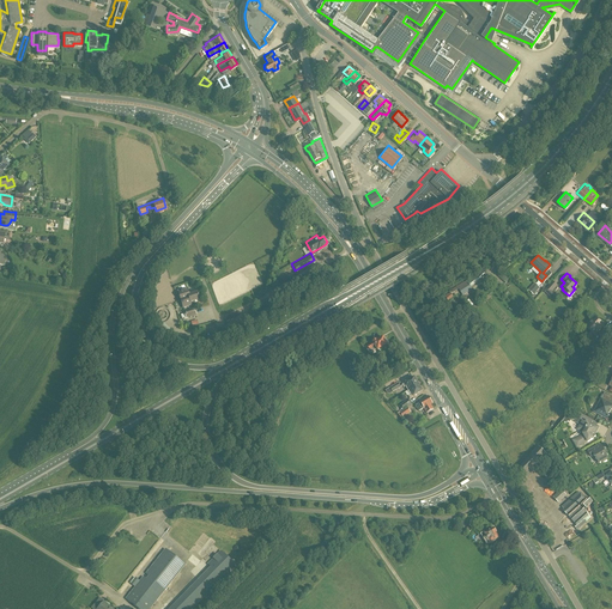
[(549,294),(553,290),(551,288),(557,282),(552,278),(543,288),(549,294)]
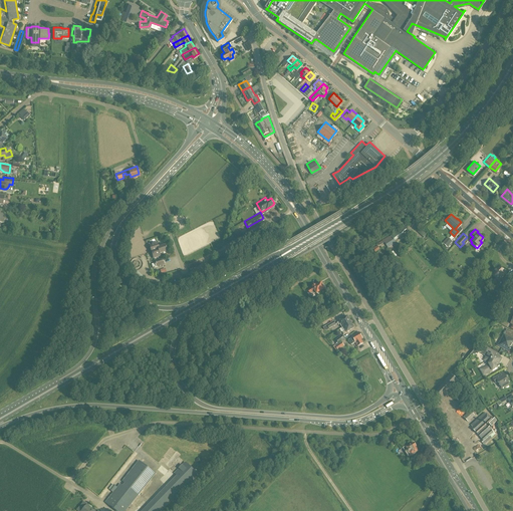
[(157,245),(158,245),(156,239),(148,242),(152,252),(158,250),(157,245)]
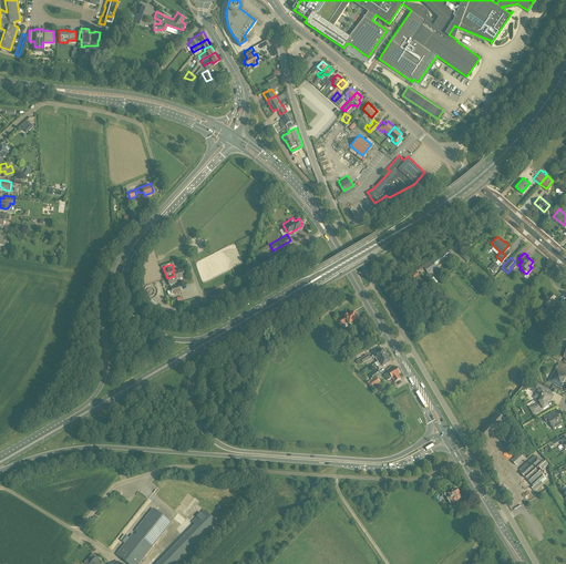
[(174,276),(167,278),(168,283),(176,280),(175,277),(183,275),(181,267),(174,270),(173,270),(174,276)]
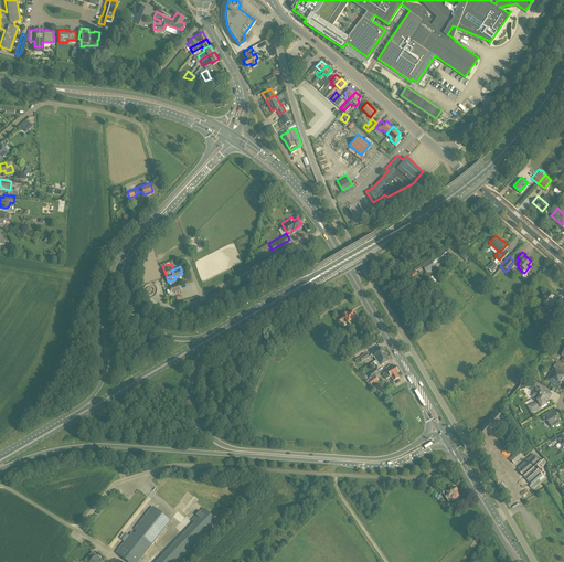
[(547,306),(555,297),(549,292),(544,297),(542,295),(539,299),(547,306)]
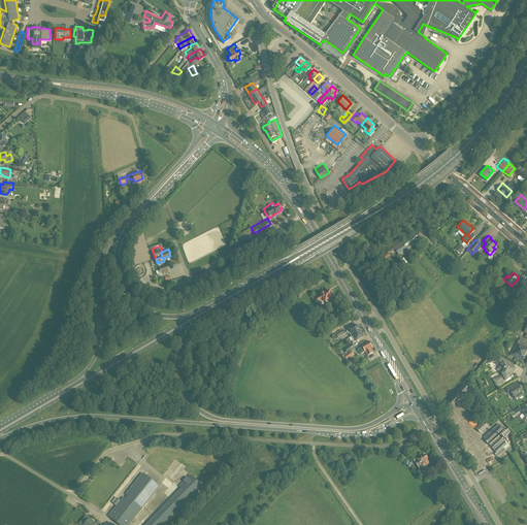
[(150,288),(138,277),(136,280),(147,290),(150,288)]
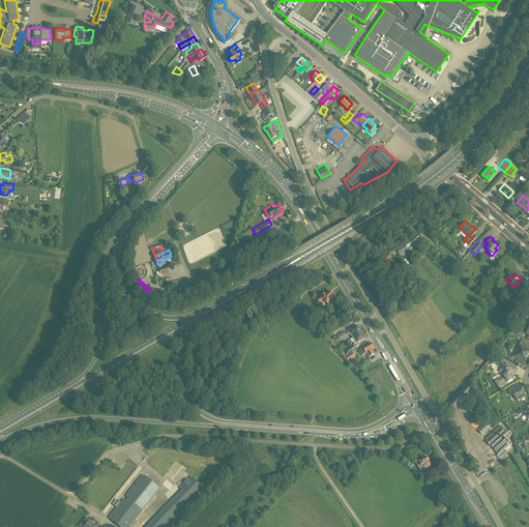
[(333,295),(330,289),(325,292),(324,291),(321,293),(322,294),(317,297),(318,299),(323,297),(325,300),(326,300),(327,301),(329,300),(329,298),(333,295)]
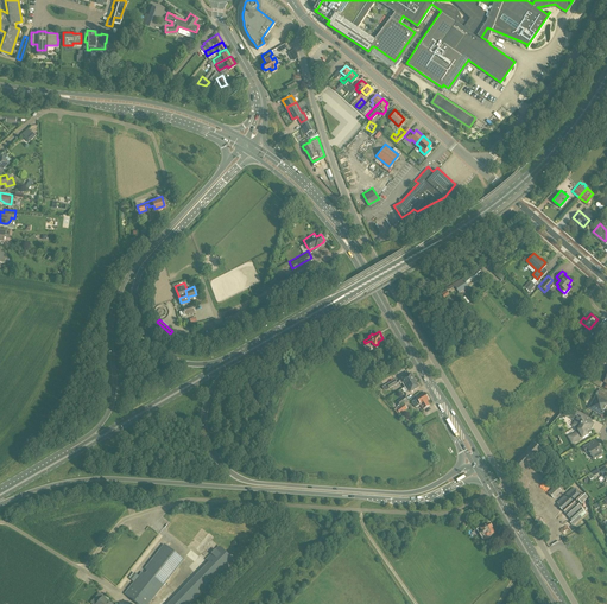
[(590,344),(596,338),(589,332),(583,338),(590,344)]
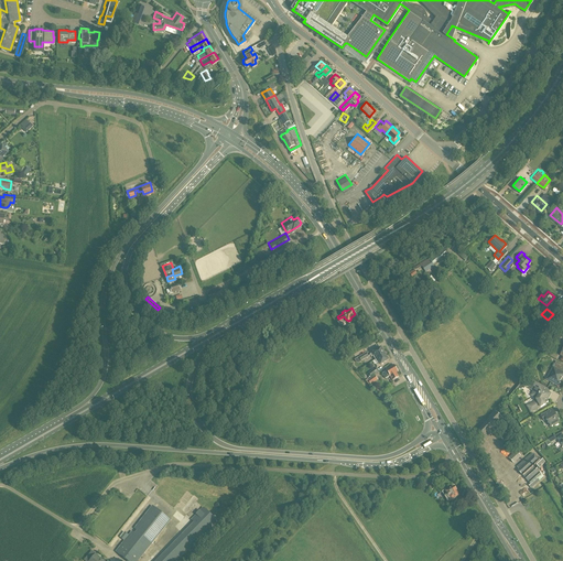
[(376,356),(383,352),(380,345),(369,352),(370,354),(372,353),(375,357),(376,356)]
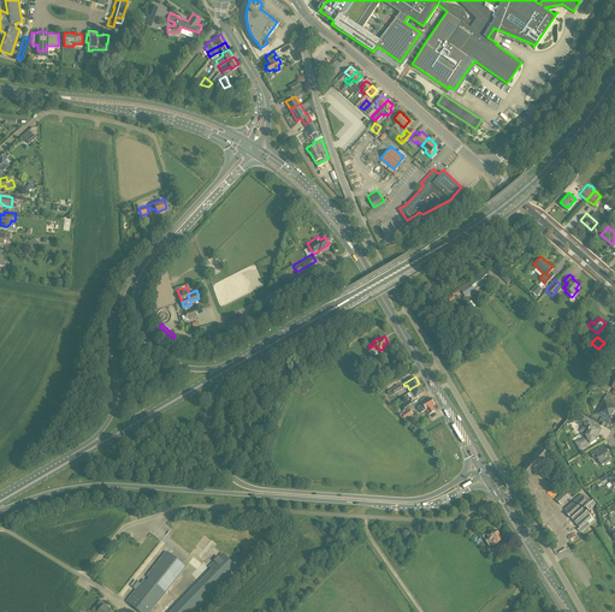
[(394,391),(402,386),(400,381),(390,386),(394,391)]
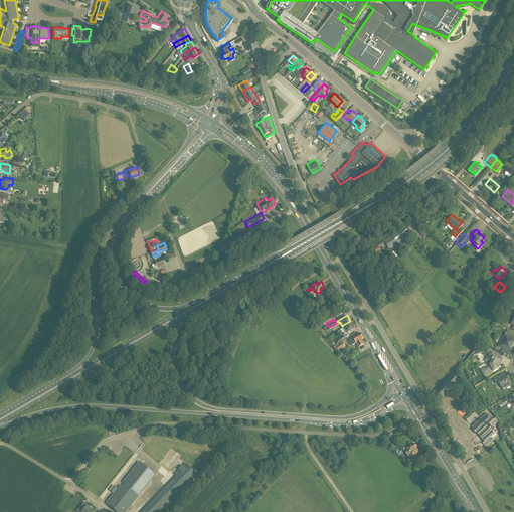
[(343,325),(342,326),(344,329),(342,330),(344,332),(347,330),(354,326),(350,321),(343,325)]
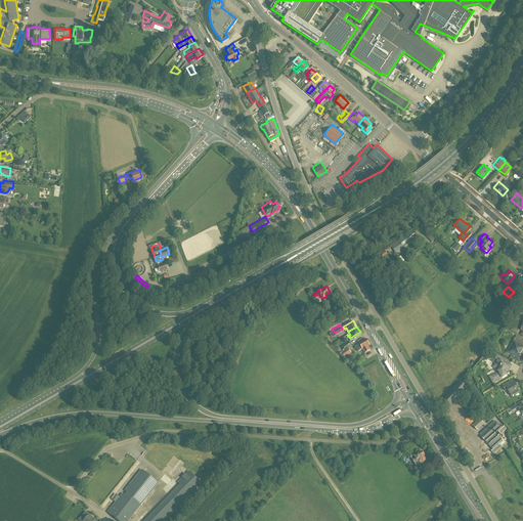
[(522,336),(516,333),(515,336),(514,335),(512,338),(513,338),(507,349),(518,356),(522,347),(522,336)]
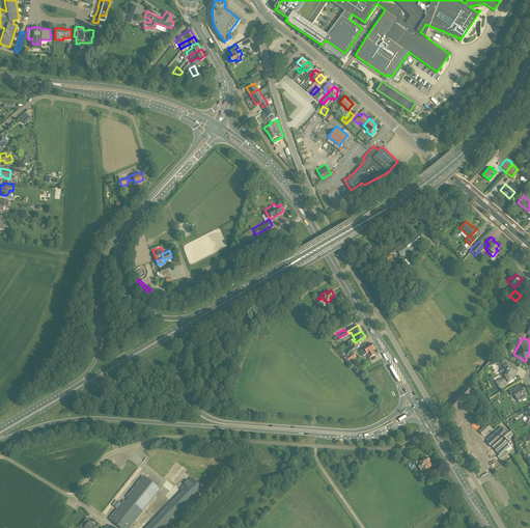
[(374,352),(372,348),(373,348),(370,341),(363,345),(363,346),(359,349),(362,354),(366,352),(368,356),(374,352)]
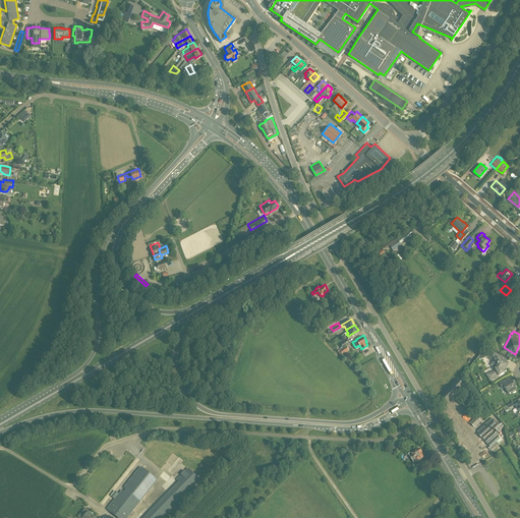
[(342,346),(349,341),(346,337),(339,342),(340,343),(338,344),(340,346),(342,345),(342,346)]
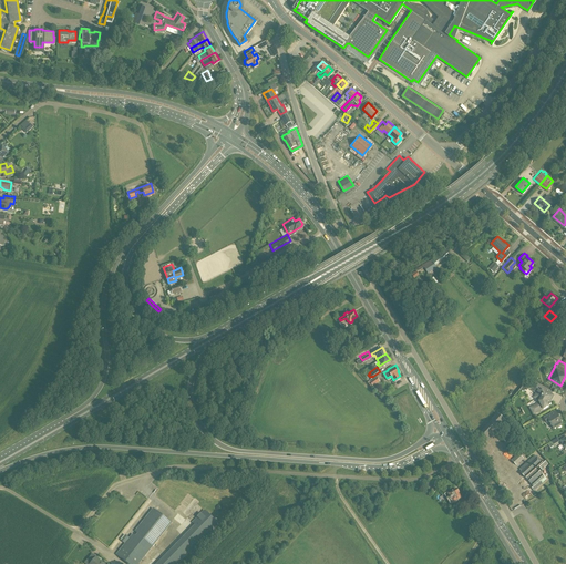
[(376,375),(369,379),(372,383),(379,379),(376,375)]
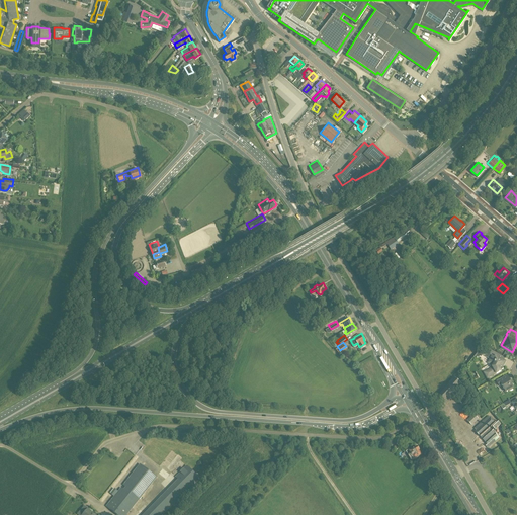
[(482,347),(479,349),(475,353),(476,355),(484,353),(484,354),(487,356),(490,351),(482,346),(482,347)]
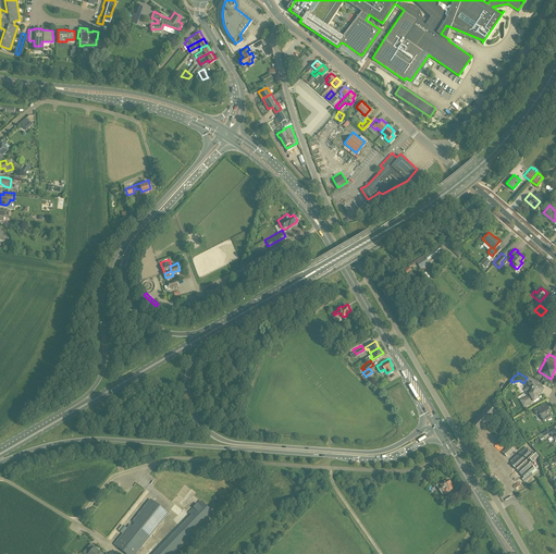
[(541,384),(532,380),(530,382),(528,381),(523,388),(529,391),(529,392),(529,393),(523,396),(523,397),(521,399),(523,404),(532,398),(533,399),(539,396),(538,395),(541,394),(539,391),(541,390),(539,388),(541,384)]
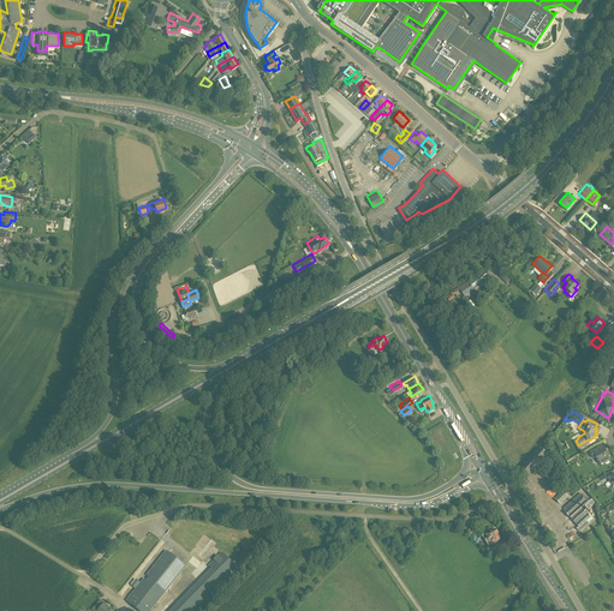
[(609,456),(603,447),(601,442),(588,449),(592,455),(595,454),(600,461),(603,459),(604,460),(606,460),(608,459),(608,457),(608,456),(609,456)]
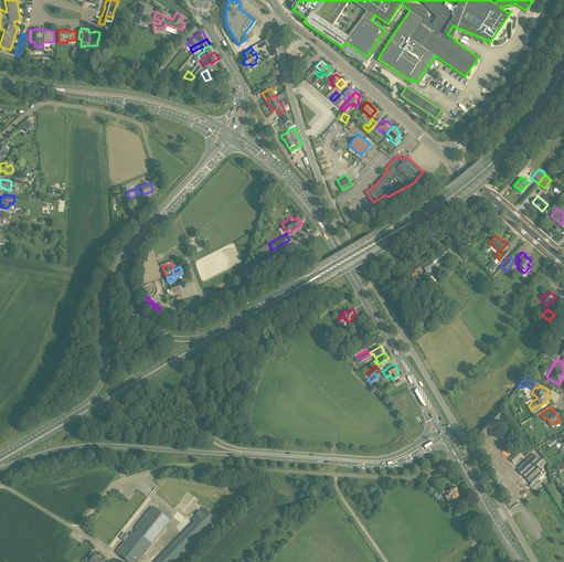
[(478,444),(488,434),(503,417),(496,410),(488,417),(470,436),(478,444)]
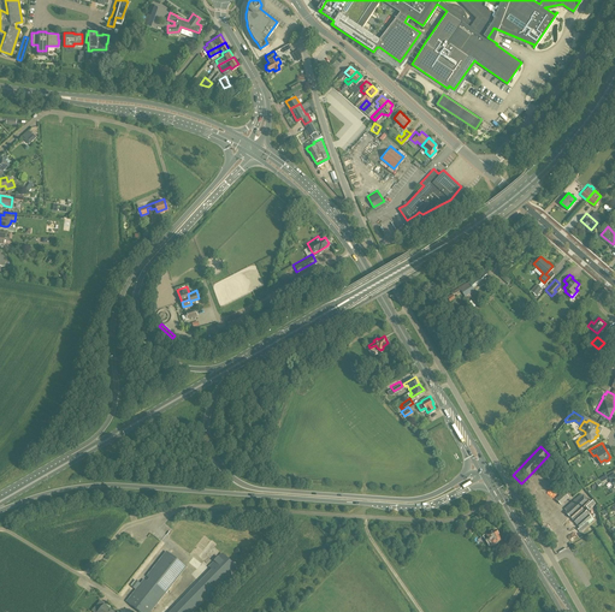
[(559,497),(562,501),(569,494),(566,489),(559,497)]
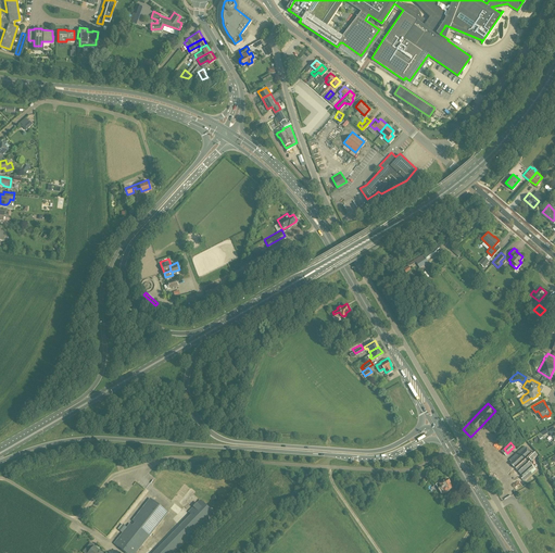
[(525,445),(524,443),(508,457),(509,459),(508,460),(515,466),(522,475),(520,476),(522,478),(525,477),(534,467),(531,463),(531,462),(529,460),(537,453),(533,449),(531,451),(526,445),(526,444),(525,445)]
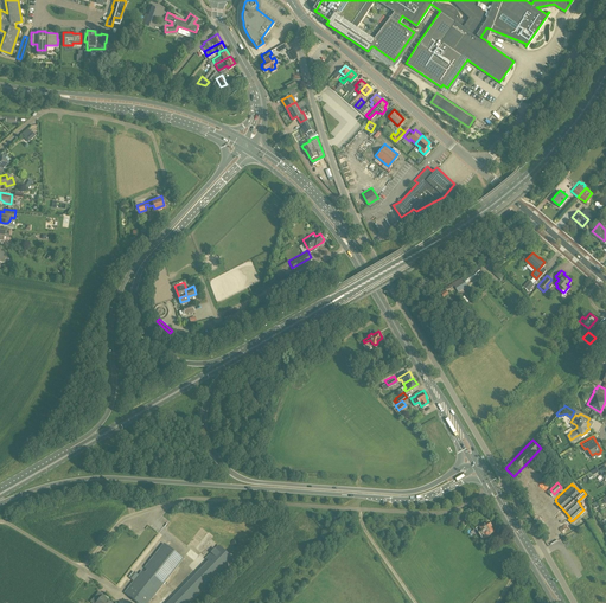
[(482,537),(493,530),(490,525),(488,520),(479,526),(480,528),(478,531),(482,537)]
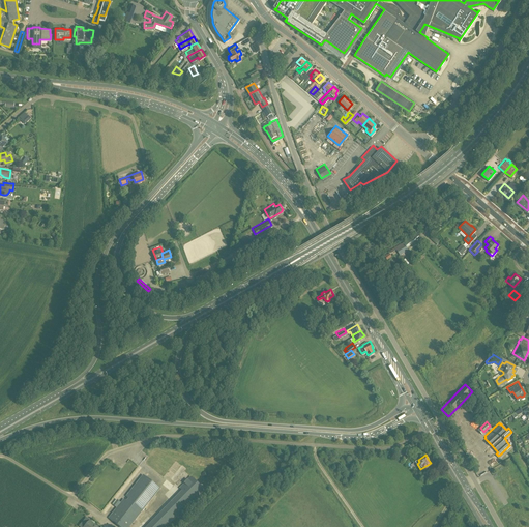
[(116,497),(112,502),(115,505),(108,515),(122,526),(125,526),(158,486),(142,472),(119,500),(116,497)]
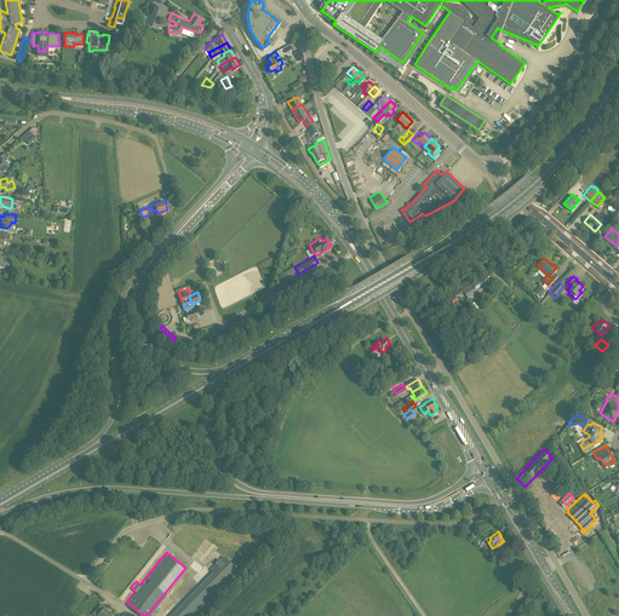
[(190,615),(238,568),(222,553),(208,566),(204,562),(194,573),(199,577),(160,615),(190,615)]
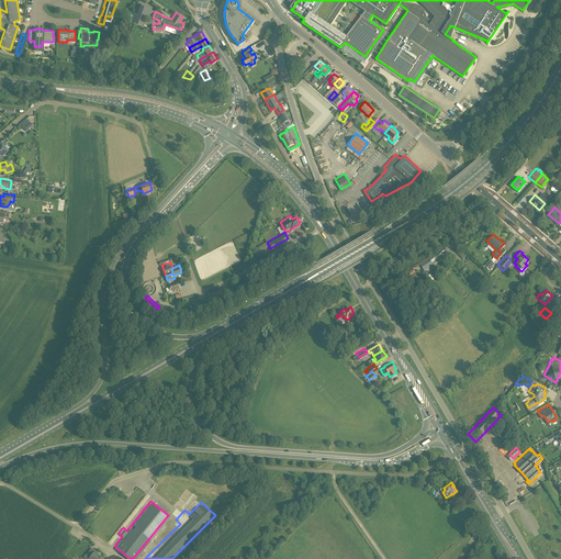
[(89,558),(104,558),(94,549),(90,554),(87,550),(82,555),(86,558),(88,557),(89,558)]
